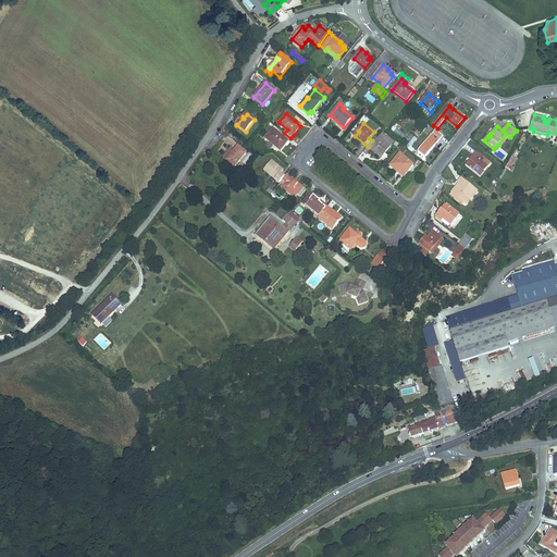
[(281,150),(288,141),(291,138),(284,133),(282,136),(276,132),(273,128),(265,138),(274,146),(275,145),(281,150)]
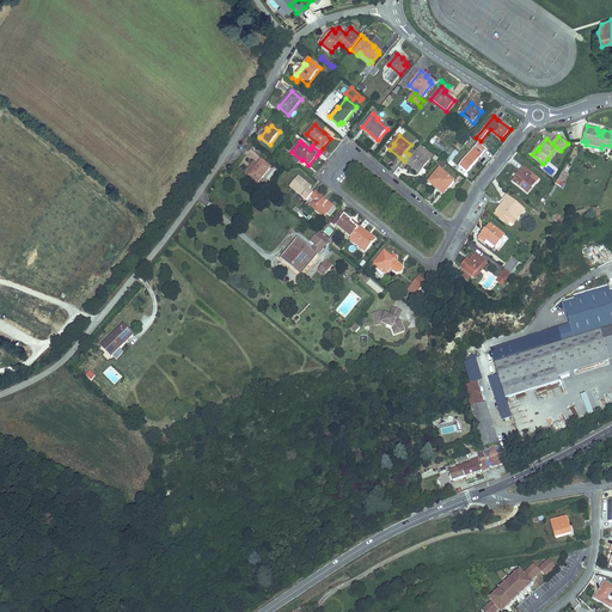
[(467,173),(487,150),(478,142),(458,166),(467,173)]
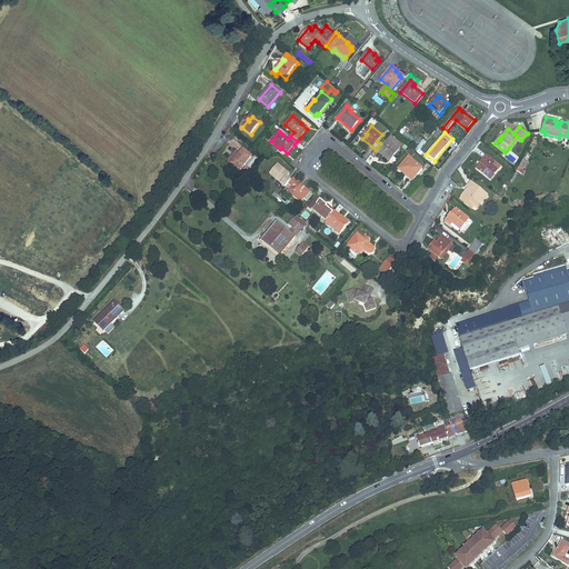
[(393,156),(402,146),(391,137),(383,147),(380,143),(376,150),(379,152),(389,160),(392,156),(393,156)]
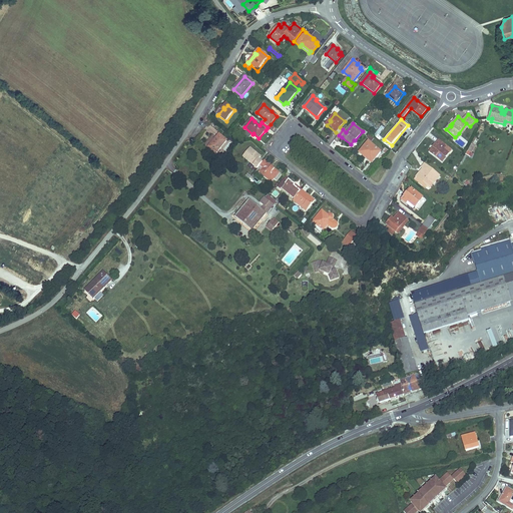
[(463,136),(470,126),(466,123),(459,133),(463,136)]
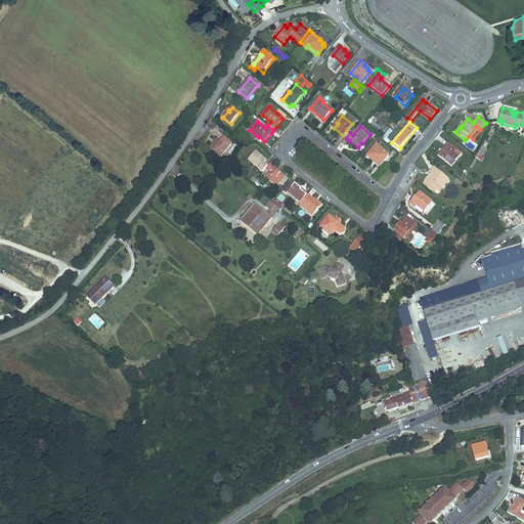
[(385,141),(393,131),(390,128),(382,138),(385,141)]
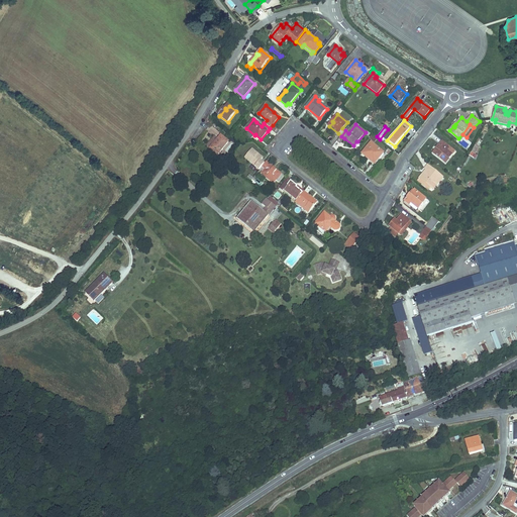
[(218,154),(229,141),(221,134),(218,138),(214,136),(206,145),(218,154)]
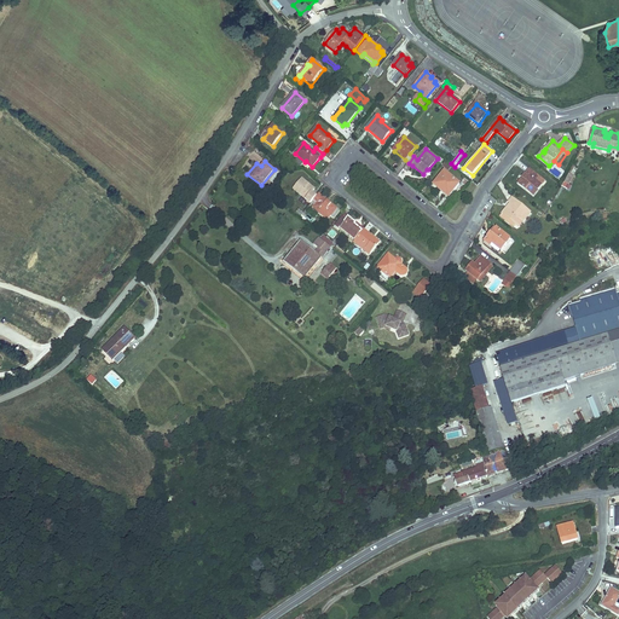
[(533,196),(542,185),(534,179),(537,175),(530,169),(522,178),(525,180),(520,185),(533,196)]
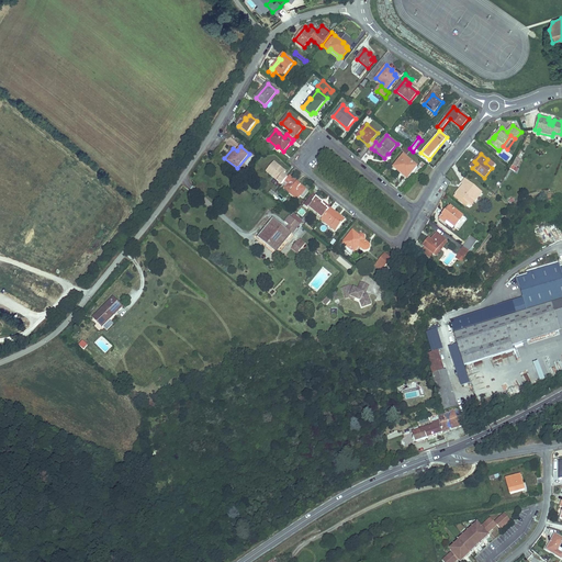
[(408,178),(417,167),(404,156),(394,168),(398,172),(400,171),(408,178)]
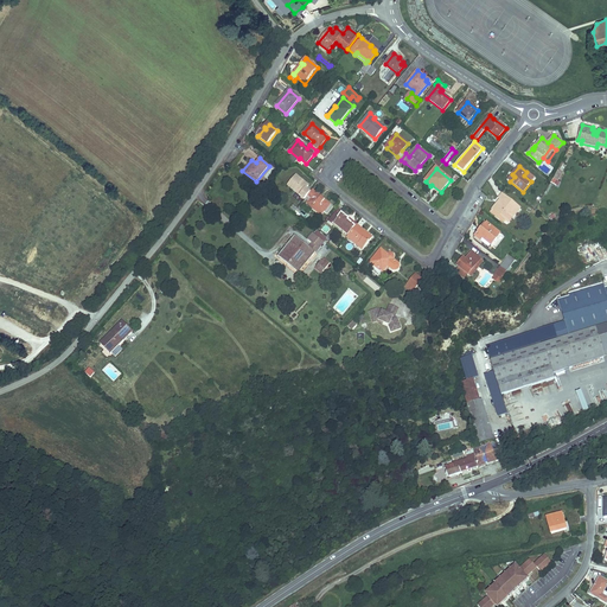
[(305,191),(306,189),(308,186),(296,176),(288,186),(305,199),(311,192),(307,190),(306,192),(305,191)]
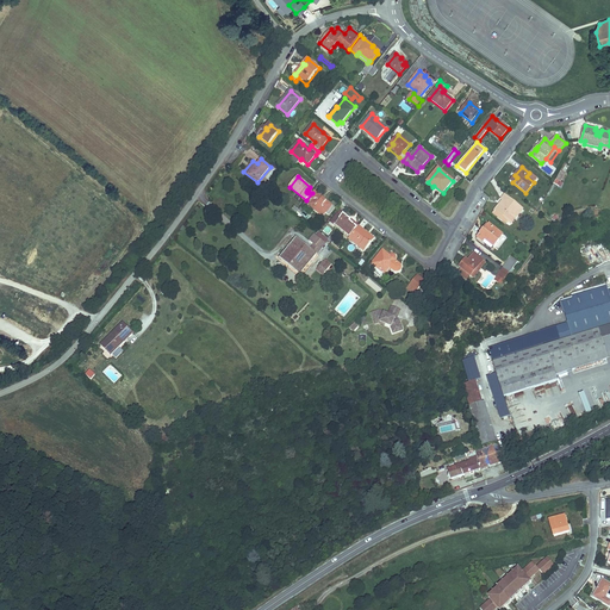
[(331,205),(324,199),(323,200),(317,195),(318,194),(315,191),(312,193),(306,200),(310,204),(309,205),(323,216),(325,212),(331,205)]
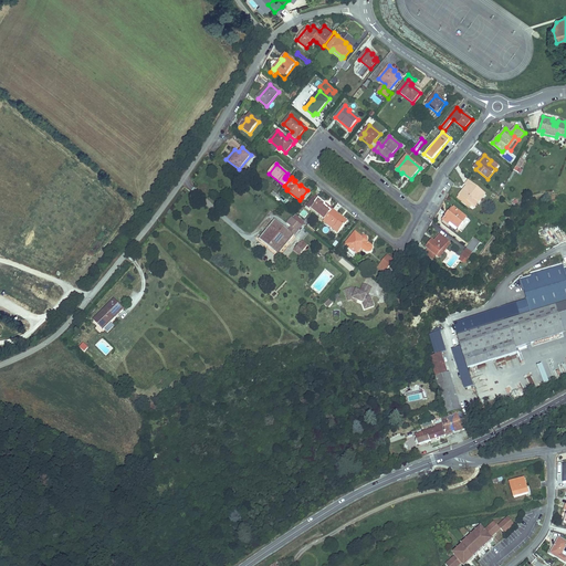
[(474,208),(485,195),(469,181),(465,186),(467,187),(469,187),(464,192),(463,191),(460,196),(471,205),(474,208)]
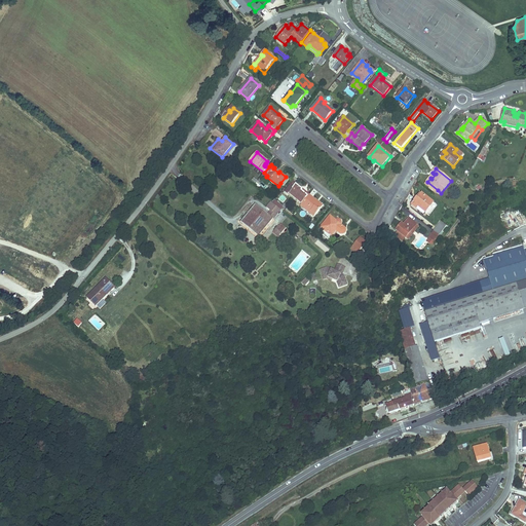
[(284,186),(289,180),(286,177),(280,183),(284,186)]
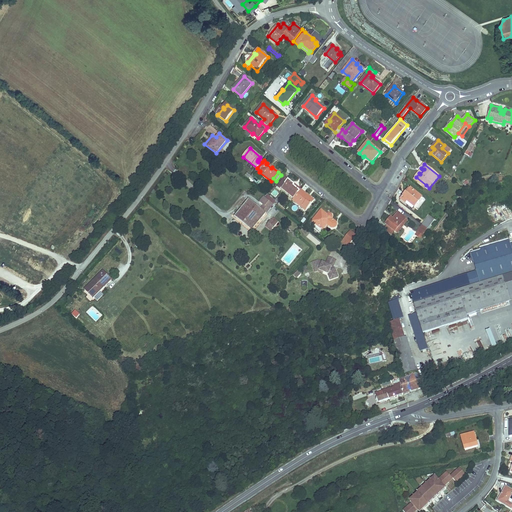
[(426,185),(416,177),(414,179),(424,187),(426,185)]
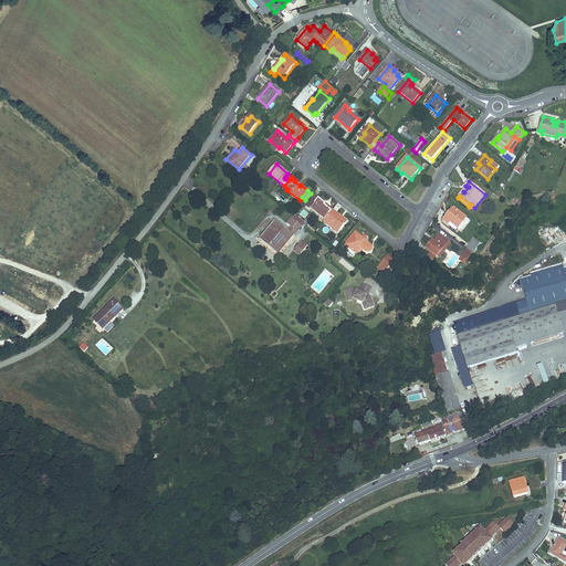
[(332,211),(325,206),(326,205),(318,199),(315,203),(312,200),(306,207),(310,210),(312,208),(325,219),(332,211)]
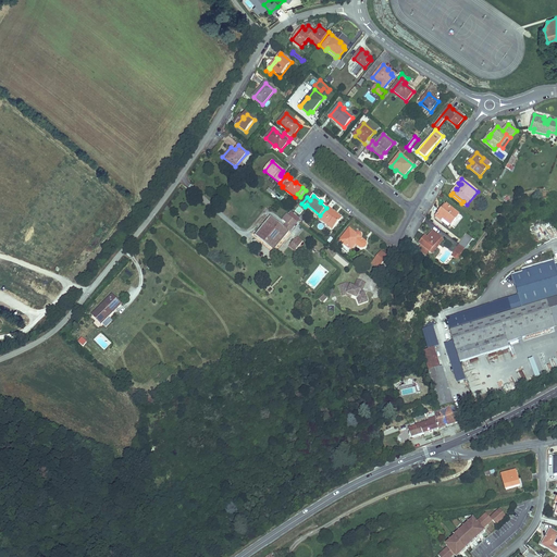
[(452,226),(459,215),(447,206),(443,211),(442,211),(436,218),(442,222),(443,220),(452,226)]
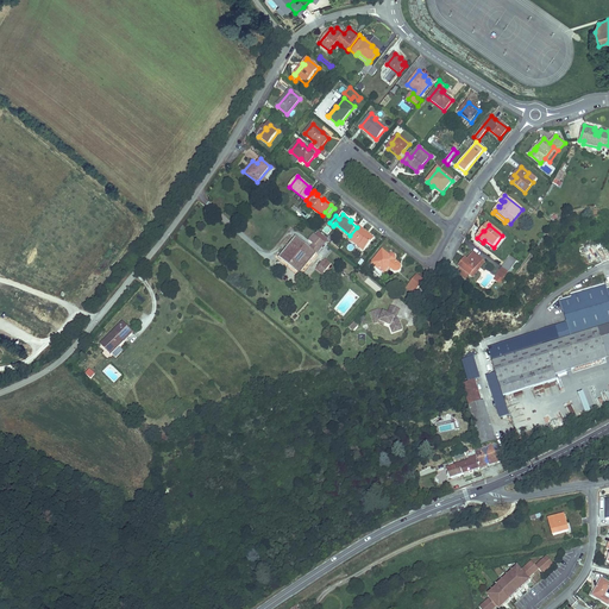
[(364,251),(374,239),(358,226),(357,227),(350,236),(349,238),(364,251)]
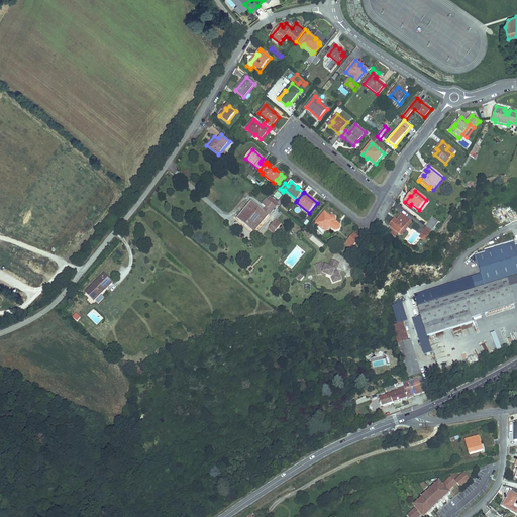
[(279,204),(271,197),(269,200),(273,204),(276,206),(279,204)]
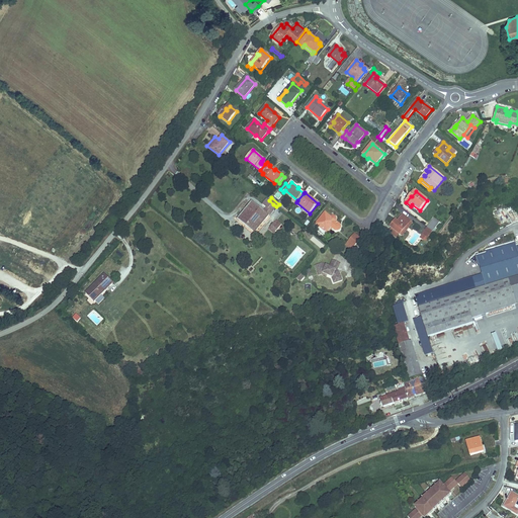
[(269,209),(273,204),(269,200),(267,199),(263,204),(267,208),(269,209)]
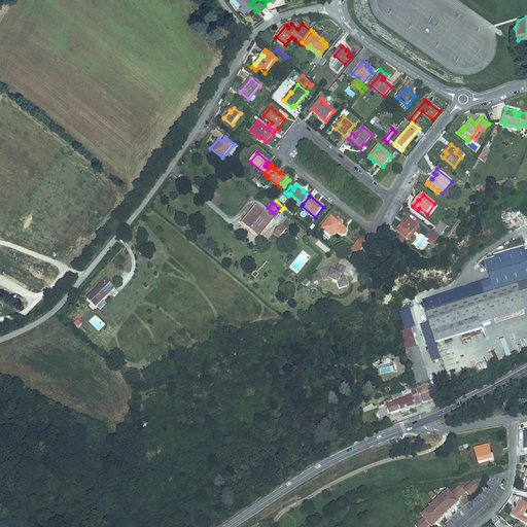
[(273,220),(269,217),(270,215),(269,215),(256,205),(242,222),(256,235),(265,224),(268,226),(273,220)]
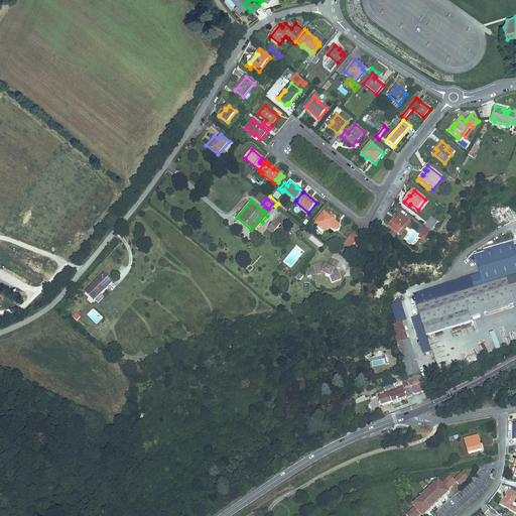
[(267,216),(275,206),(272,204),(268,209),(266,208),(263,211),(264,211),(263,213),(267,216)]
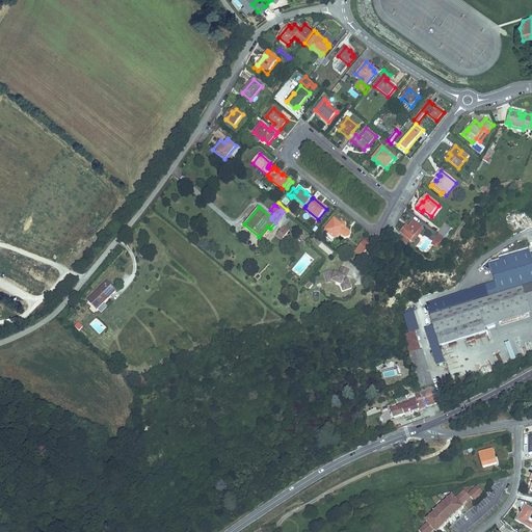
[(349,231),(345,228),(345,227),(345,225),(345,223),(344,222),(342,222),(341,222),(340,223),(334,218),(324,231),(327,233),(325,236),(333,242),(335,239),(335,238),(339,232),(340,233),(344,237),(346,237),(348,237),(349,236),(350,235),(350,233),(349,232),(349,231)]
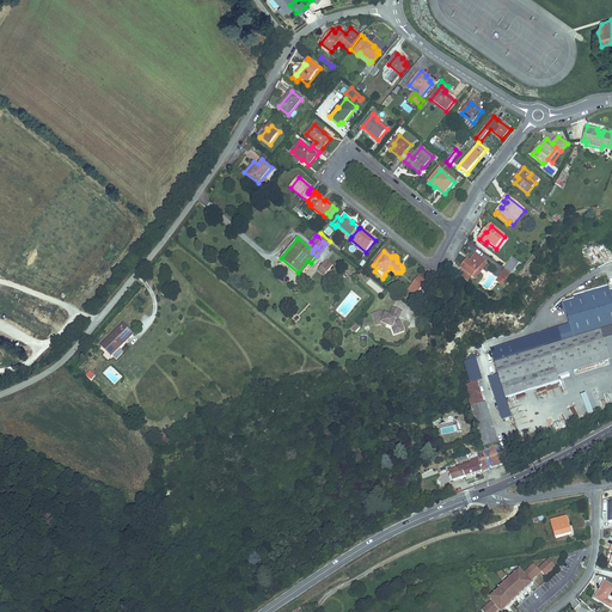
[(473,276),(484,262),(485,261),(478,256),(471,264),(470,262),(467,261),(461,268),(463,270),(472,277),(473,276)]
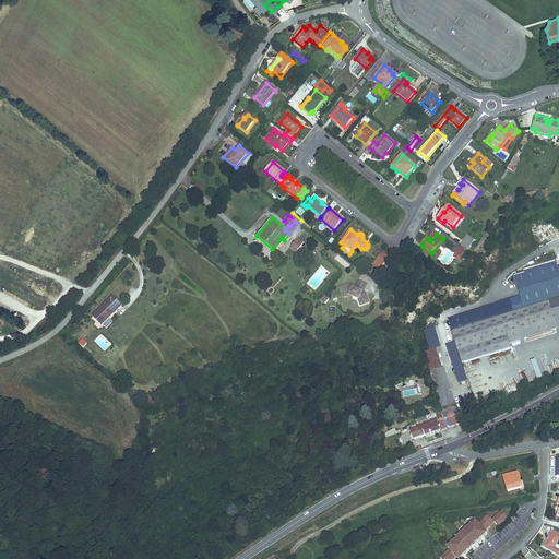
[(275,251),(284,240),(281,238),(272,249),(275,251)]
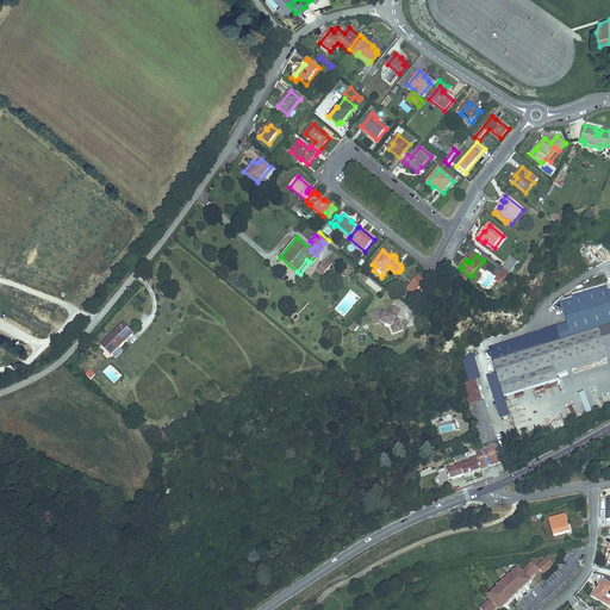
[(325,273),(331,265),(327,260),(324,262),(324,261),(318,268),(325,273)]
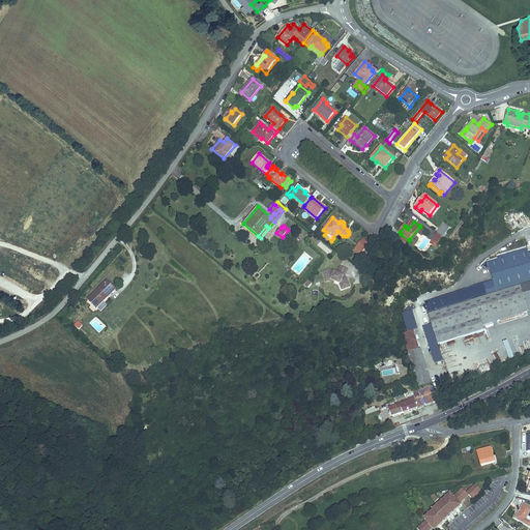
[(443,237),(448,230),(442,226),(437,233),(443,237)]
